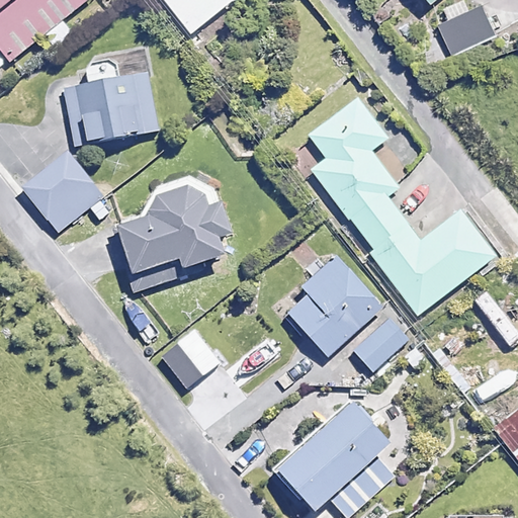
[(87,0),(0,0),(0,50),(10,63),(44,35),(56,51),(76,34),(64,19),(87,0)]
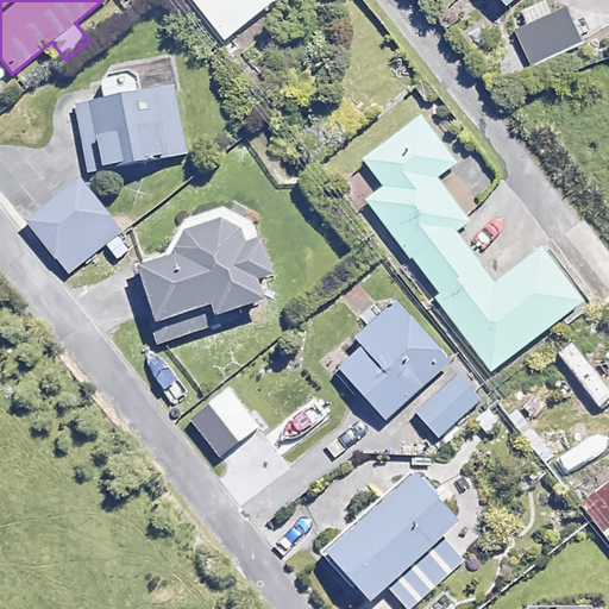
[(547,13),(542,2),(525,11),(531,26),(515,32),(529,66),(579,45),(564,7),(547,13)]
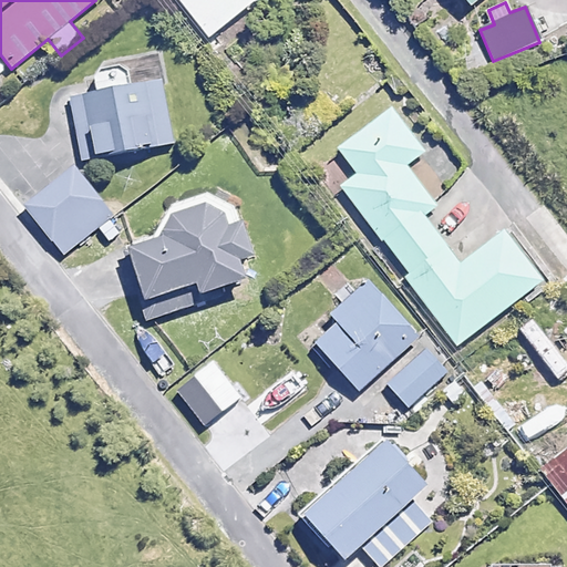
[(163,80),(73,95),(83,158),(174,143),(163,80)]
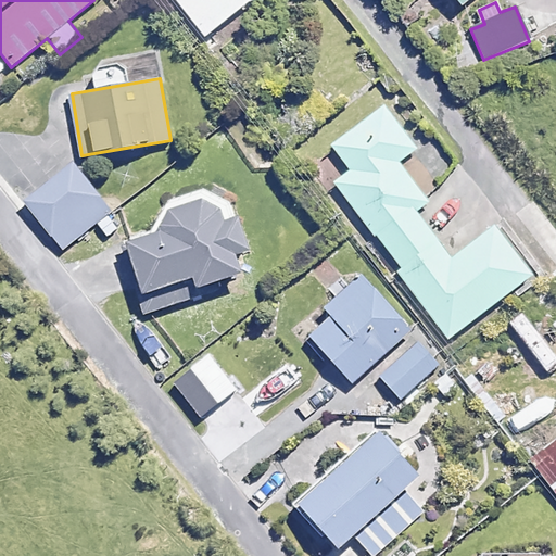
[(417,149),(387,106),(333,146),(353,172),(337,182),(449,337),(533,276),(496,226),(451,260),(416,212),(429,203),(400,162),(417,149)]
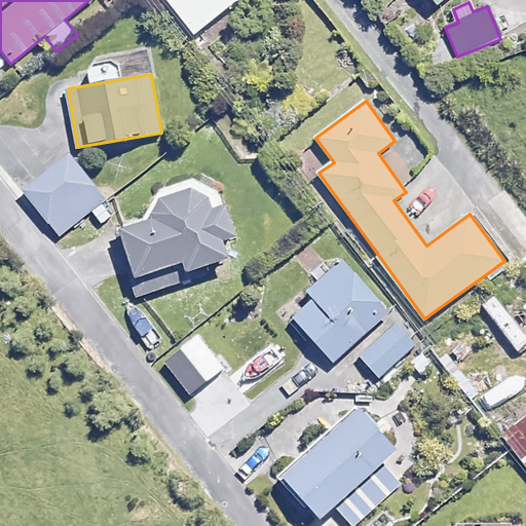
[(107,199),(72,154),(26,190),(61,235),(107,199)]
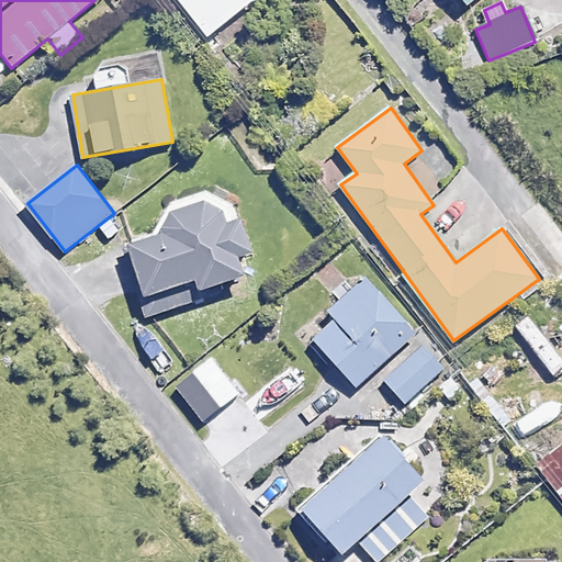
[(227,224),(225,214),(224,213),(218,210),(214,208),(209,205),(203,204),(197,204),(191,205),(186,208),(181,210),(177,213),(172,216),(168,221),(166,225),(164,231),(163,234),(121,246),(136,301),(147,298),(153,316),(212,301),(209,289),(249,278),(244,258),(253,256),(243,220),(227,224)]
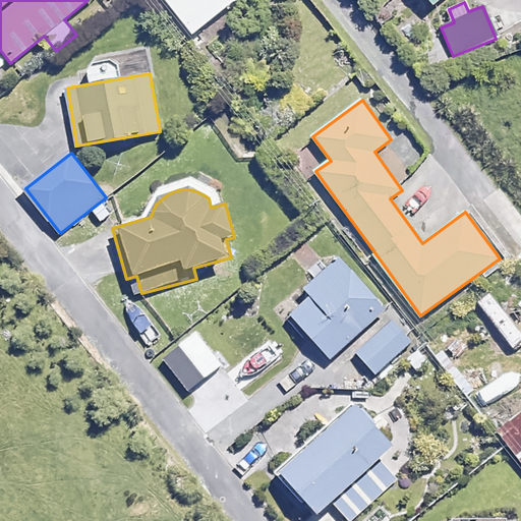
[(386,309),(340,258),(304,291),(310,297),(290,315),(330,360),(386,309)]
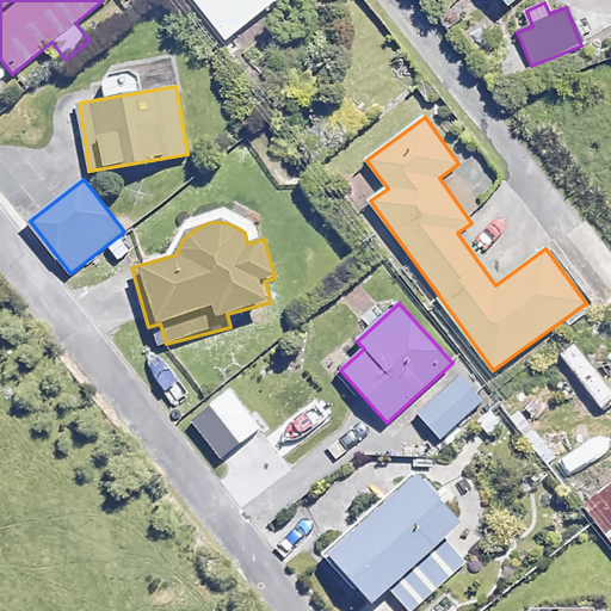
[(485,401),(462,374),(418,412),(440,438),(485,401)]
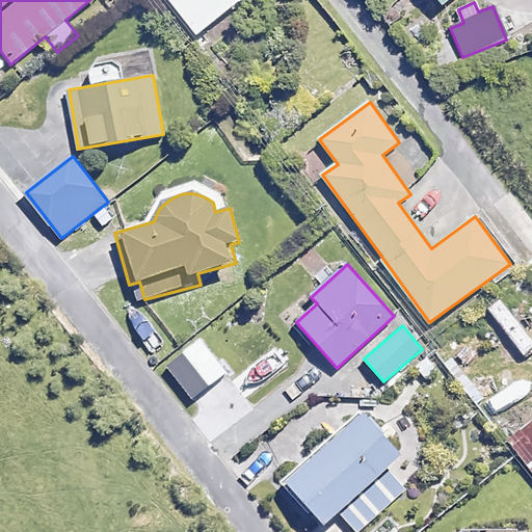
[(403,454),(364,410),(285,483),(323,526),(338,513),(354,531),(358,531),(406,489),(388,469),(403,454)]
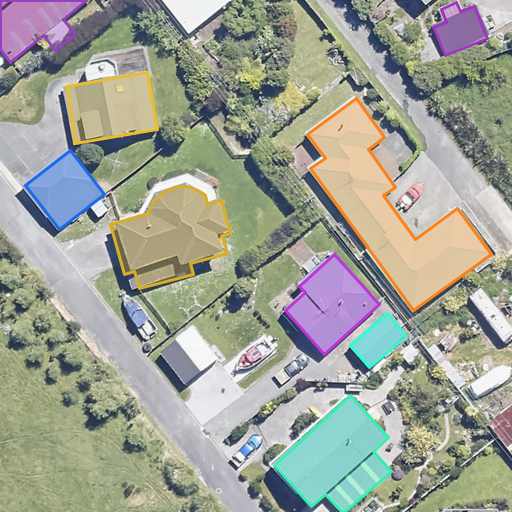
[(511,401),(485,424),(511,457),(511,401)]
